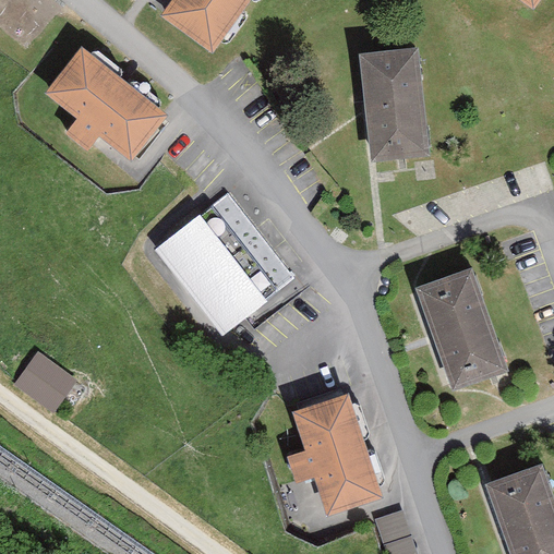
[(208,50),(244,0),(170,0),(159,14),(208,50)]
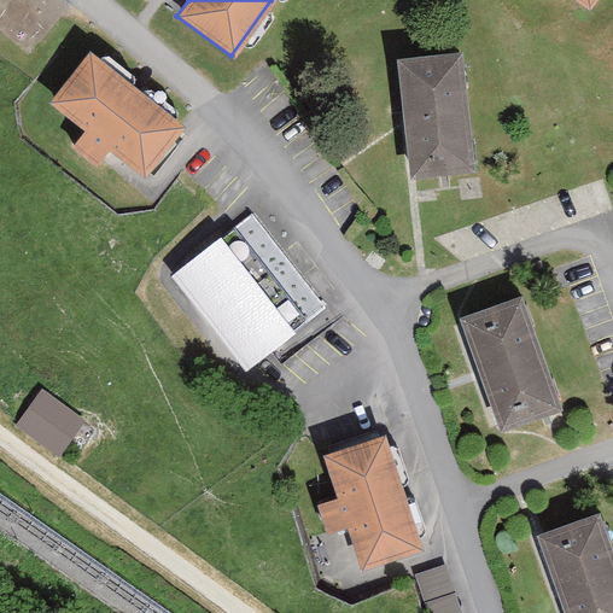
[(594,0),(572,0),(587,10),(594,0)]
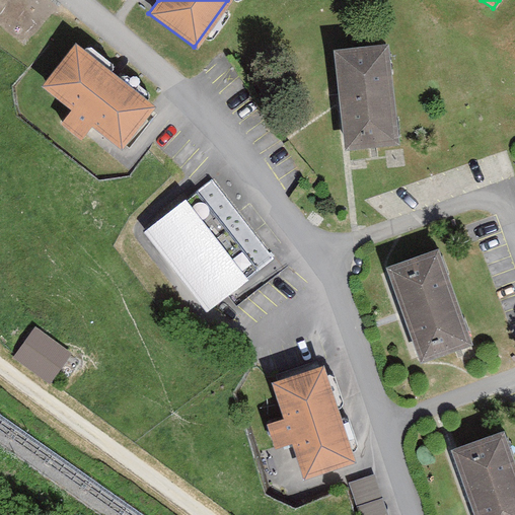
[(154,105),(75,43),(41,87),(70,111),(59,126),(79,142),(90,127),(120,149),(154,105)]
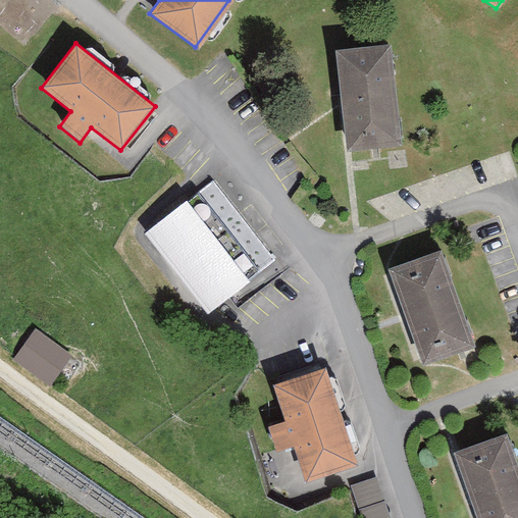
[(397,144),(390,44),(338,48),(346,148),(397,144)]
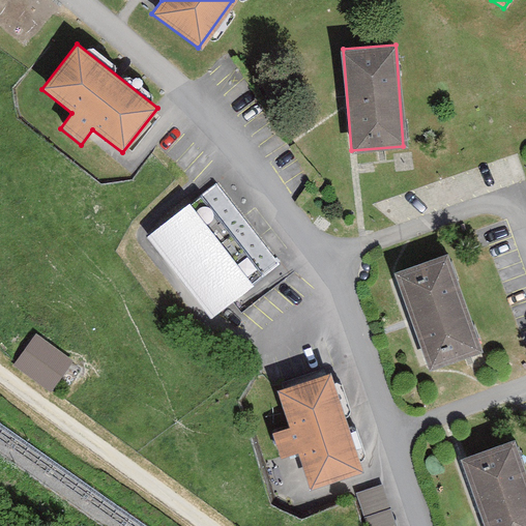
[(203,197),(150,232),(206,315),(259,280),(203,197)]
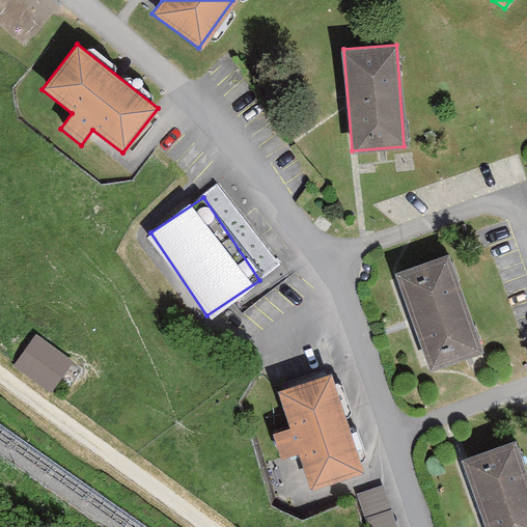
[(478,352),(446,255),(396,272),(430,368),(478,352)]
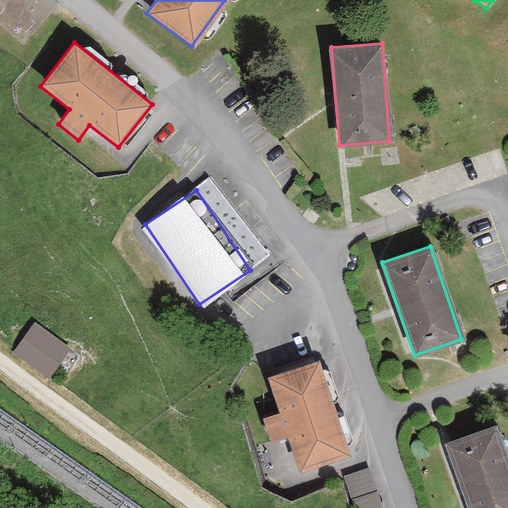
[(70,350),(29,323),(8,353),(49,381),(70,350)]
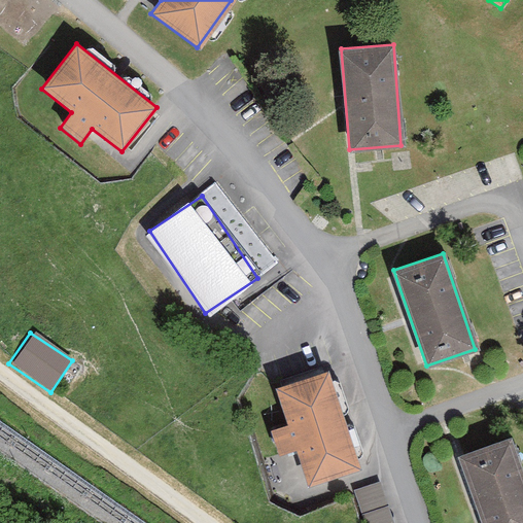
[(357,467),(325,371),(275,387),(287,424),(269,430),(277,455),(295,449),(307,484),(357,467)]
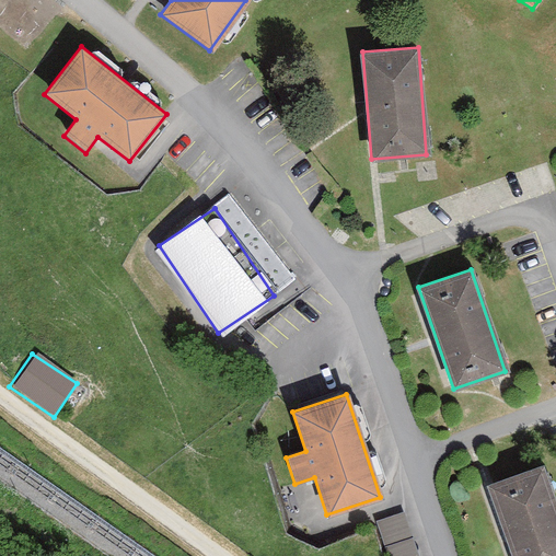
[(555,555),(555,510),(541,466),(488,484),(513,555),(555,555)]
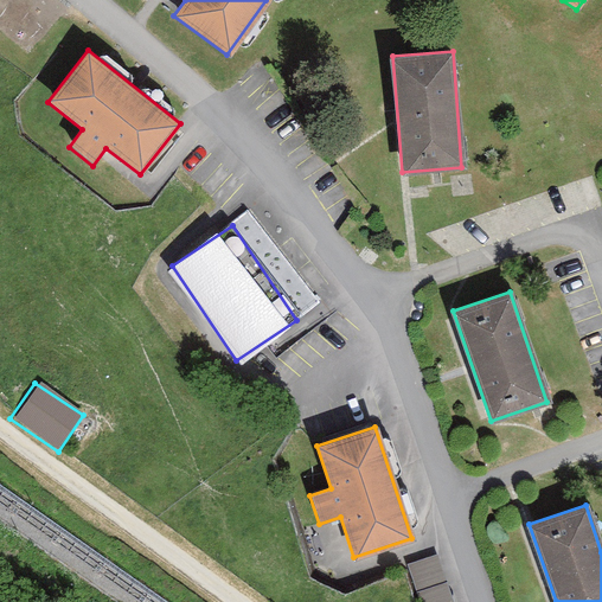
[(449,601),(435,555),(404,564),(415,601),(449,601)]
